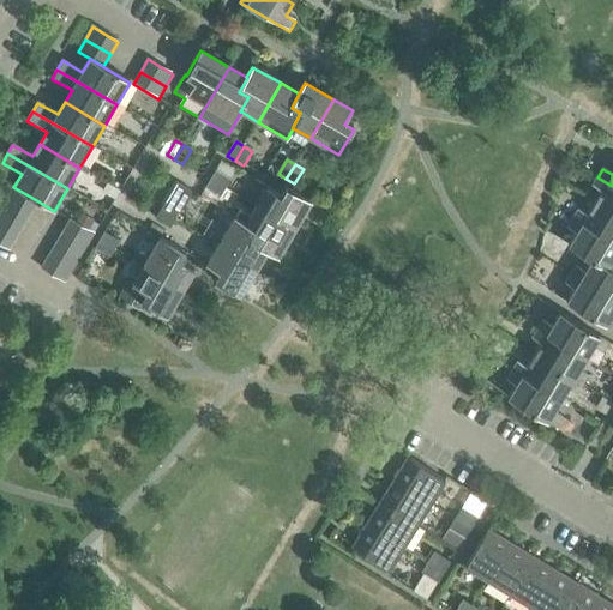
[(230,181),(215,173),(210,181),(226,189),(230,181)]
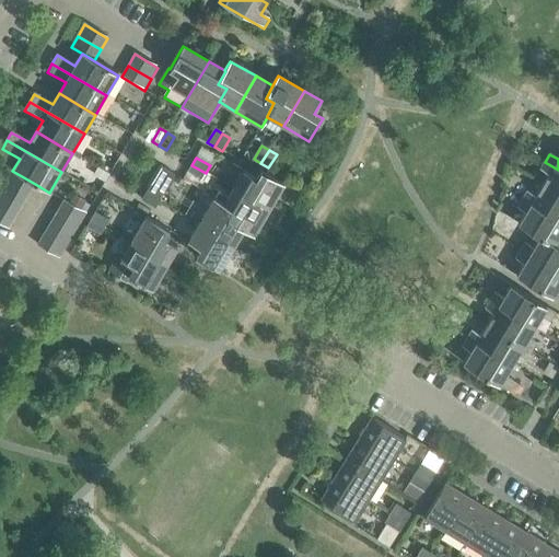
[(543,187),(558,196),(558,170),(545,162),(539,171),(549,176),(543,187)]
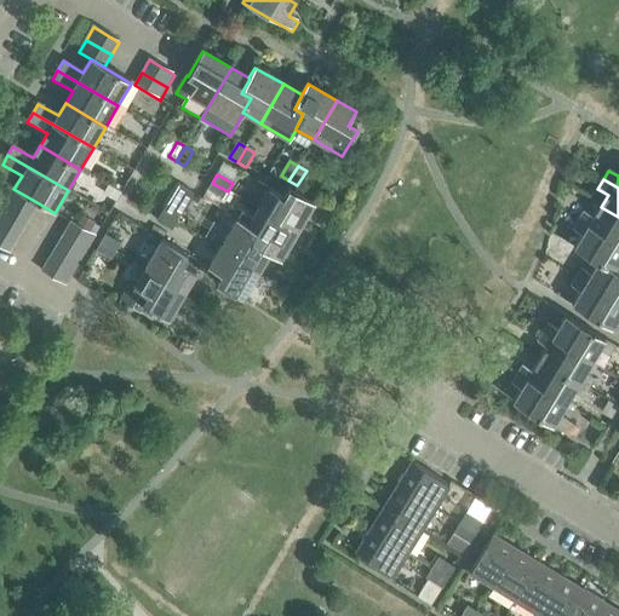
[(223,200),(228,191),(212,183),(208,190),(223,200)]
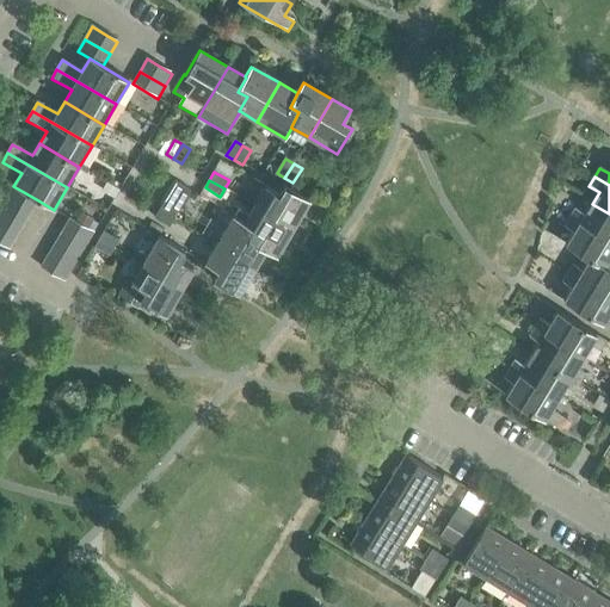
[(176,183),(159,211),(174,220),(191,191),(176,183)]
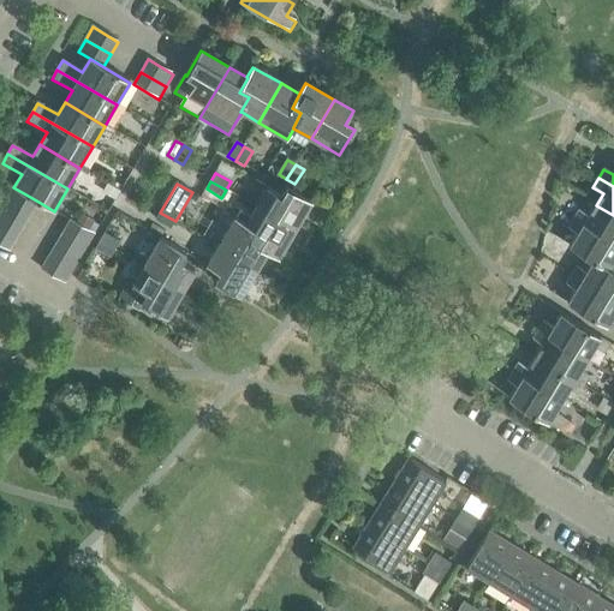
[(107,185),(102,195),(115,202),(120,193),(107,185)]
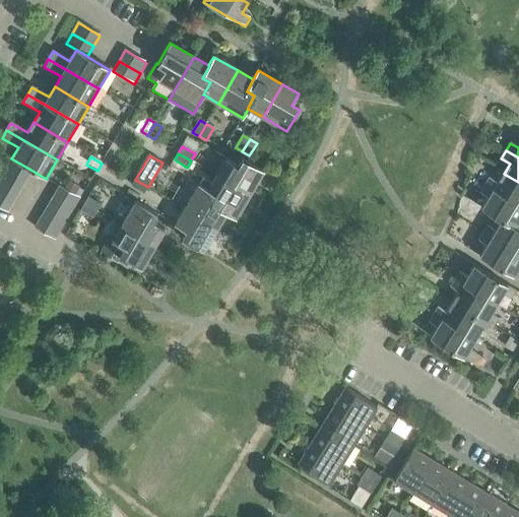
[(5,170),(26,182),(33,171),(11,158),(5,170)]
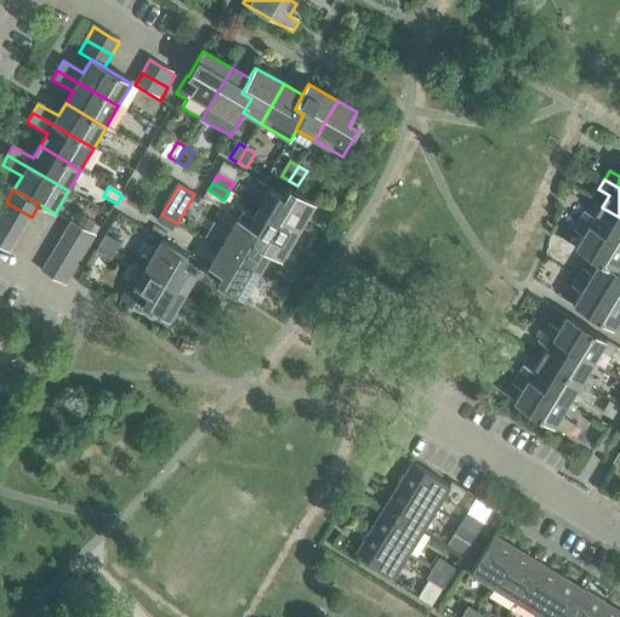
[(259,210),(297,233),(314,204),(289,189),(284,198),(269,190),(259,210)]
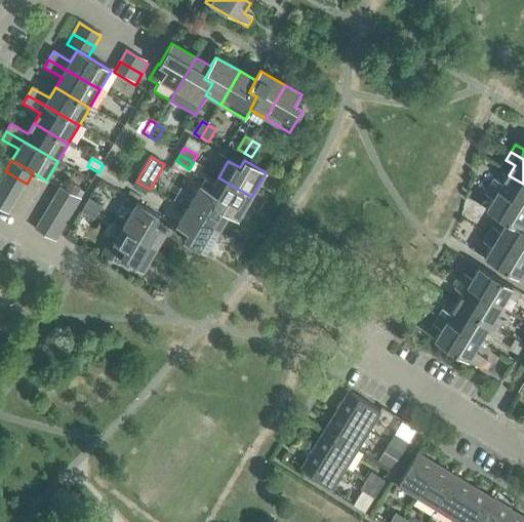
[(0,179),(0,182),(21,194),(27,184),(5,171),(0,179)]
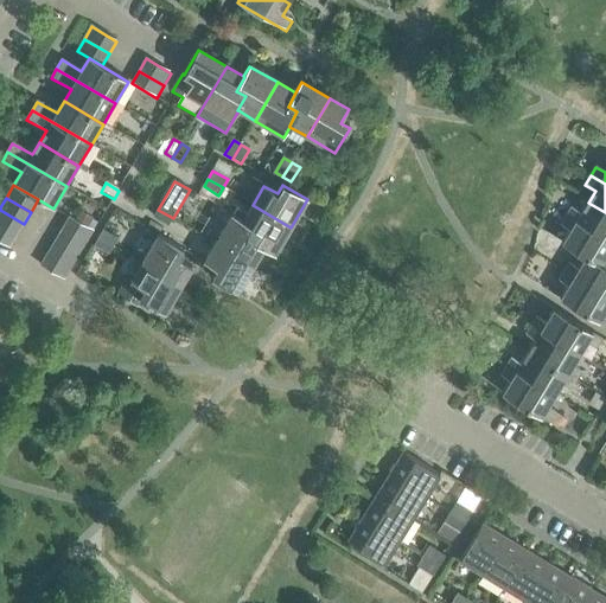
[(566,217),(605,241),(605,212),(588,203),(581,215),(571,209),(566,217)]
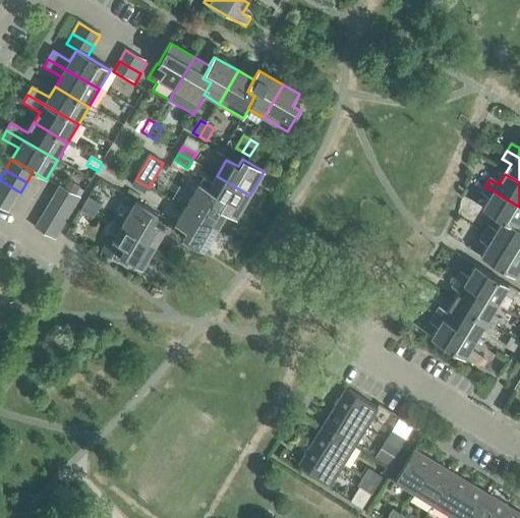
[(217,176),(212,185),(205,181),(201,186),(209,190),(208,191),(220,198),(215,206),(227,213),(227,214),(236,220),(249,195),(217,176)]
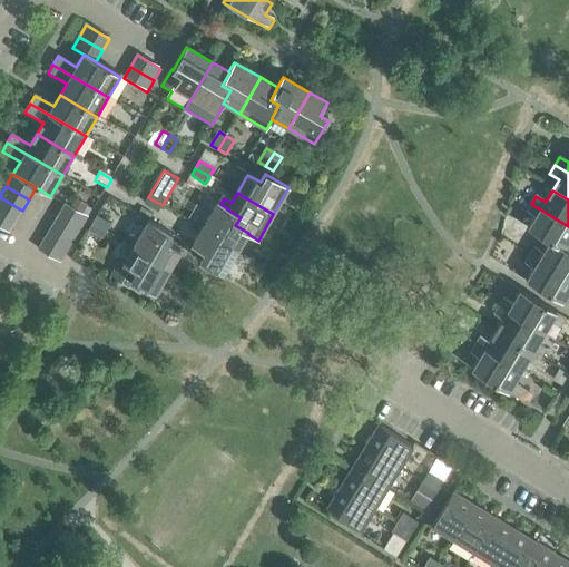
[(0,213),(16,223),(22,211),(0,197),(0,213)]
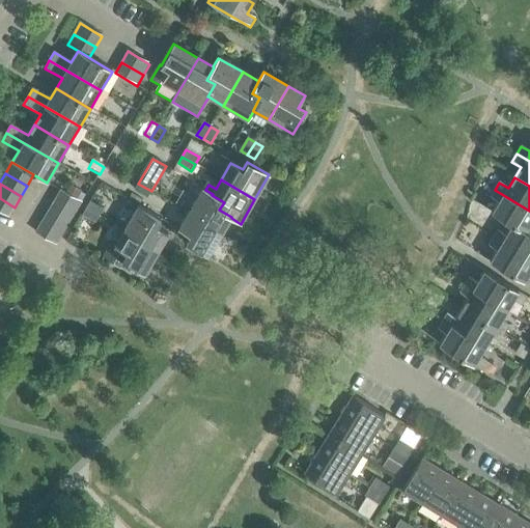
[(151,191),(138,184),(134,191),(147,198),(151,191)]
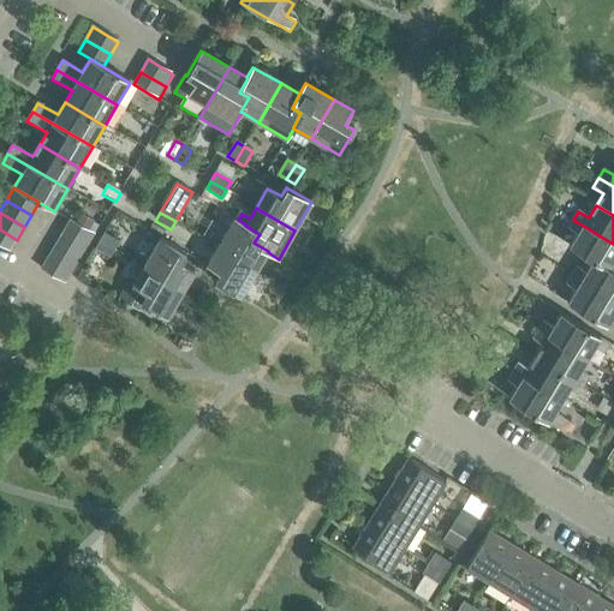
[(81,217),(77,225),(89,232),(94,225),(81,217)]
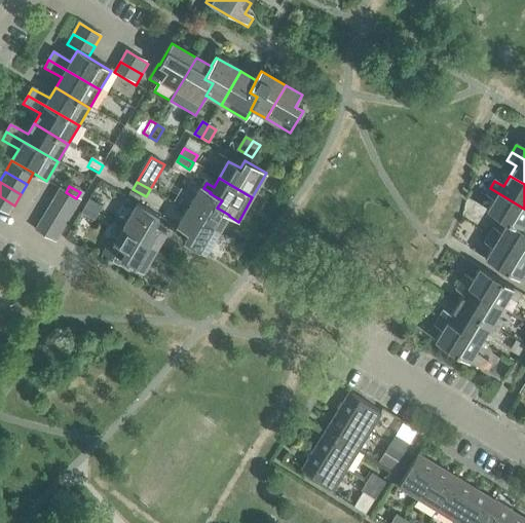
[(220,231),(229,216),(229,215),(217,208),(222,200),(210,193),(211,192),(203,188),(201,187),(187,212),(220,231)]
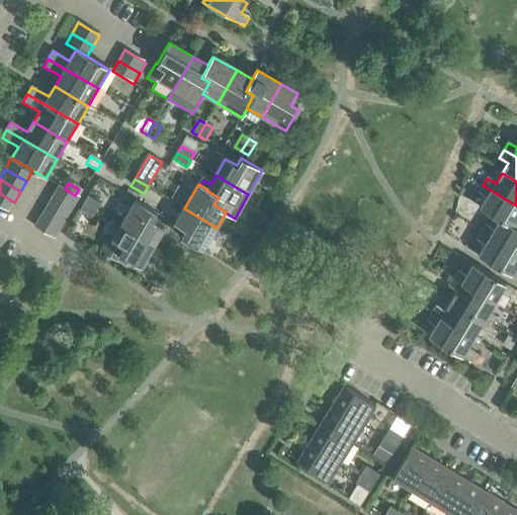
[(516,205),(483,185),(478,193),(486,197),(480,208),(499,221),(500,220),(516,229),(516,205)]
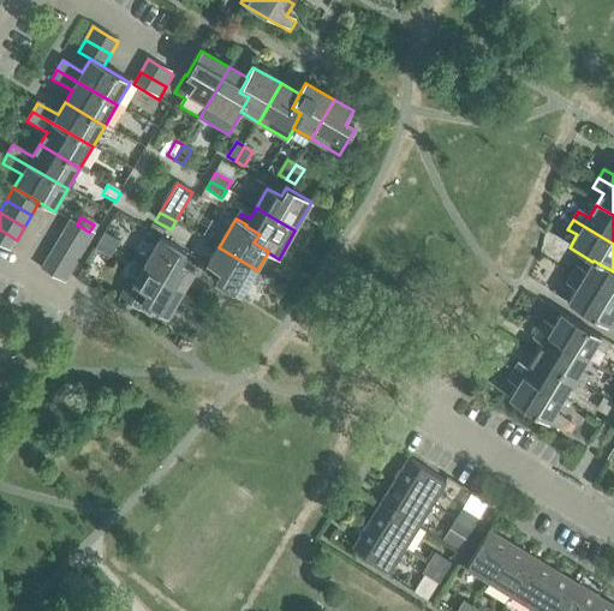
[(88,247),(95,235),(89,232),(77,225),(70,221),(63,233),(88,247)]
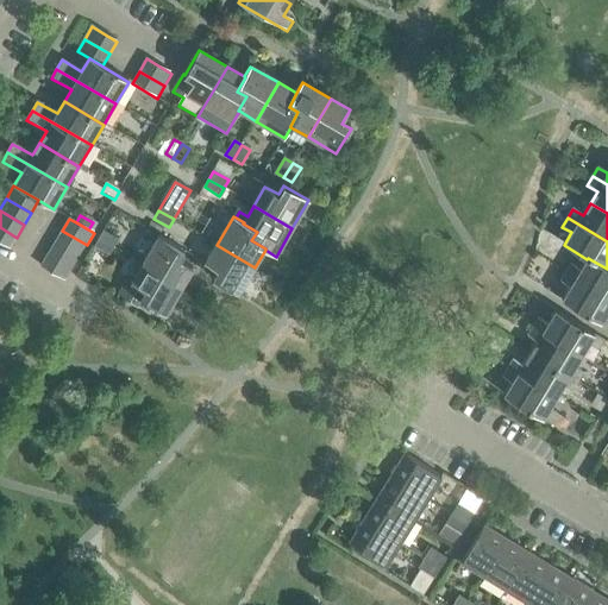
[(17,238),(0,227),(0,244),(10,250),(17,238)]
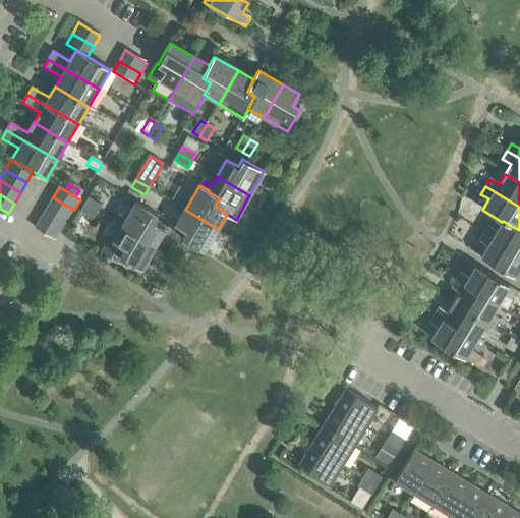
[(68,221),(74,210),(53,197),(47,208),(68,221)]
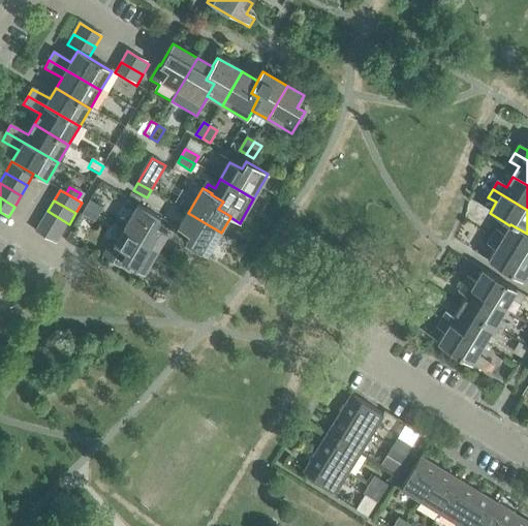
[(86,209),(99,216),(103,209),(90,202),(86,209)]
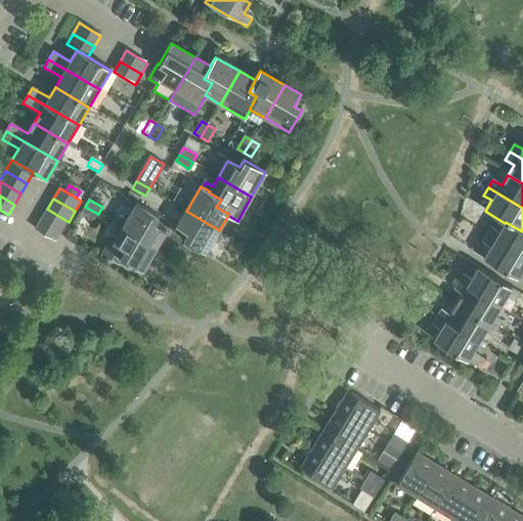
[(123,228),(156,248),(166,231),(155,224),(159,217),(137,204),(123,228)]
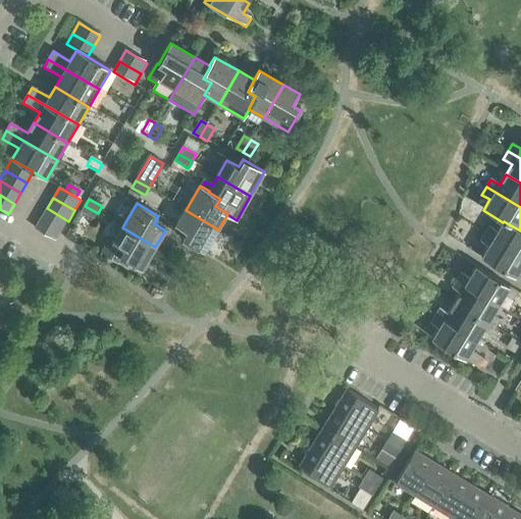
[(94,219),(98,213),(85,206),(81,212),(94,219)]
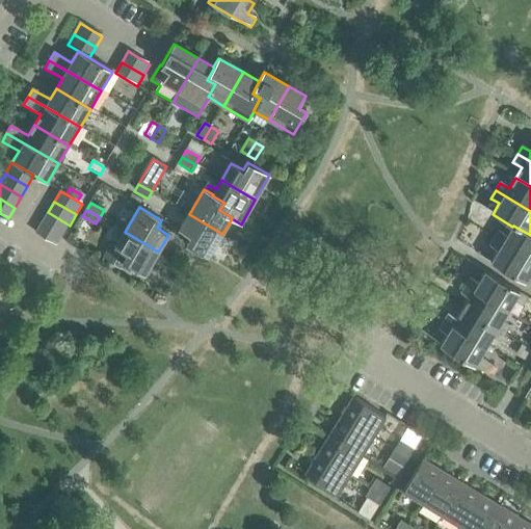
[(42,223),(63,236),(70,226),(48,212),(42,223)]
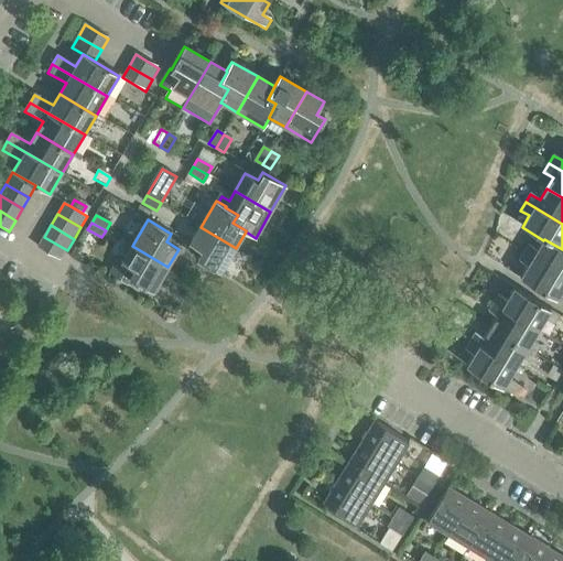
[(236,248),(201,227),(190,245),(202,251),(197,260),(207,266),(220,273),(236,248)]
